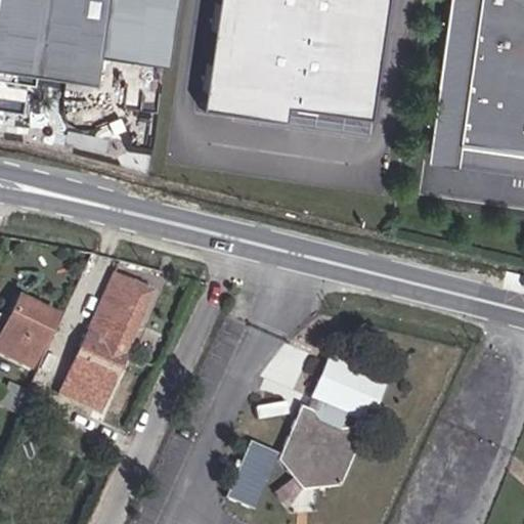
[(102,0),(0,0),(0,69),(91,82),(98,34),(102,0)]
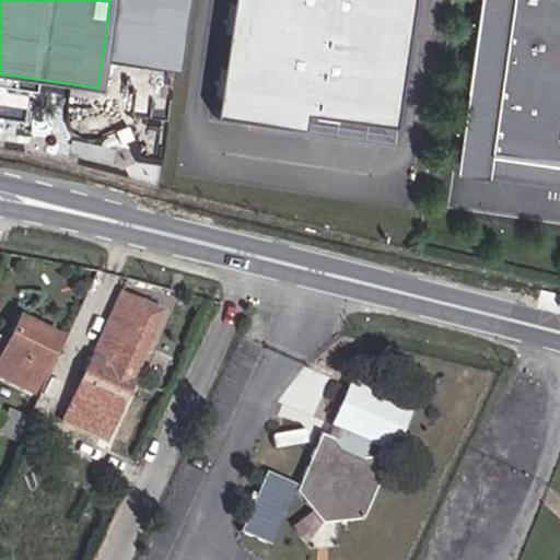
[(127,39),(132,0),(109,0),(105,36),(127,39)]
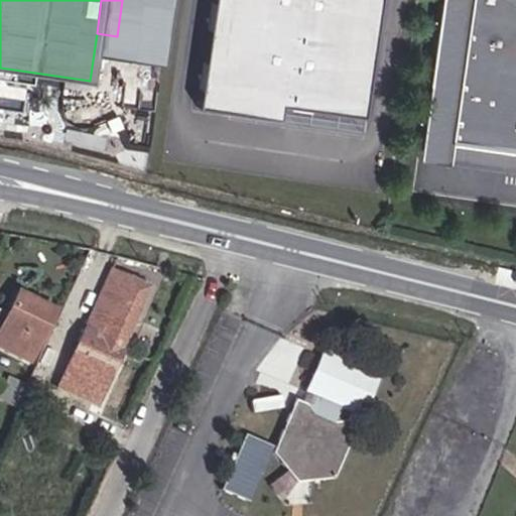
[(279,105),(363,117),(379,0),(211,0),(196,107),(277,119),(279,105)]
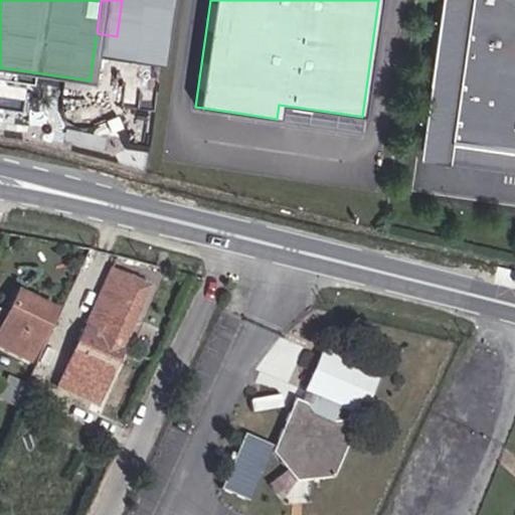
[(514,0),(471,0),(471,6),(442,2),(430,88),(458,92),(453,122),(514,130),(514,0)]
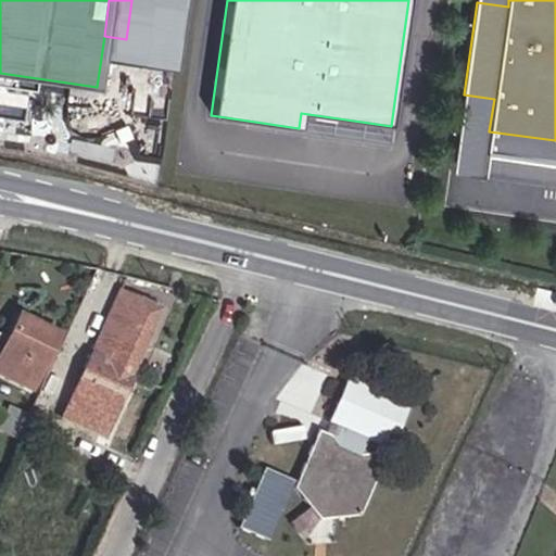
[(494,99),(464,95),(453,167),(555,182),(555,140),(489,131),(494,99)]
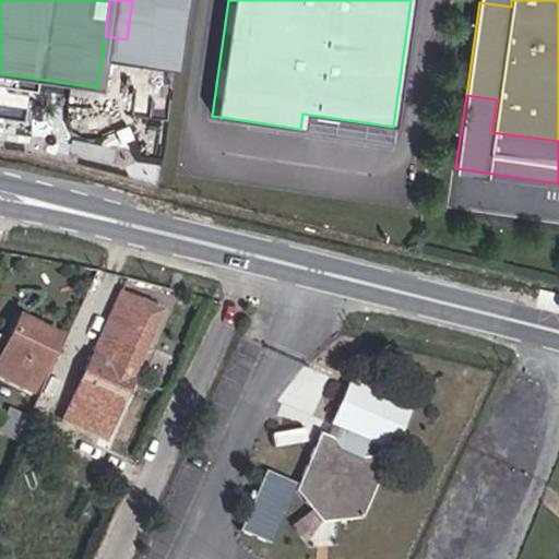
[(159,311),(119,295),(64,416),(105,435),(132,376),(130,375),(159,311)]
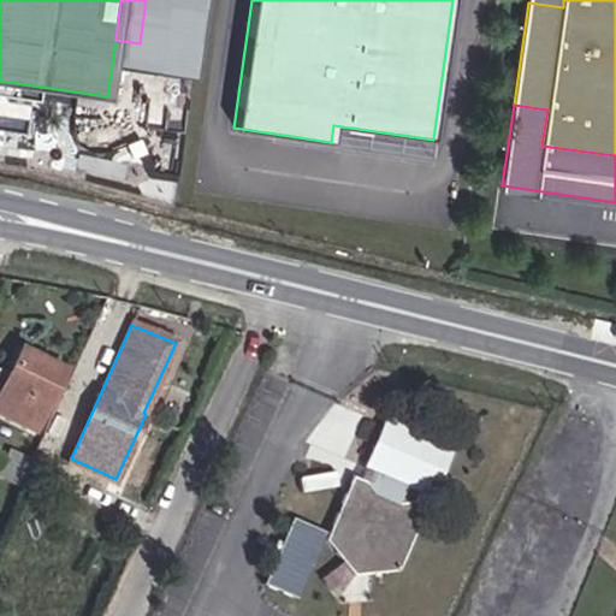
[(19,349),(7,375),(0,390),(0,418),(35,434),(65,369),(19,349)]
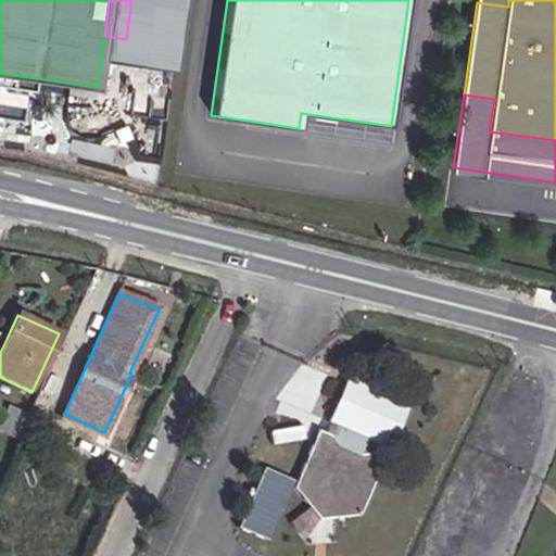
[(349,378),(327,420),(367,441),(369,437),(390,447),(409,407),(349,378)]
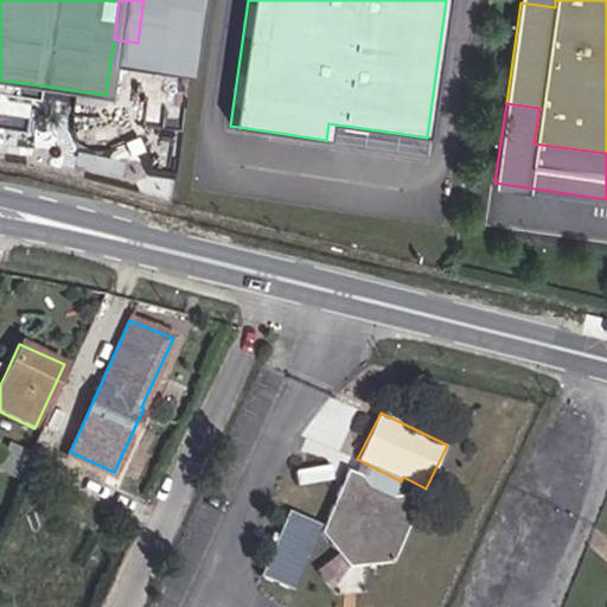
[(401,494),(398,496),(389,498),(368,489),(362,477),(346,471),(320,534),(349,568),(391,563),(417,502),(401,494)]
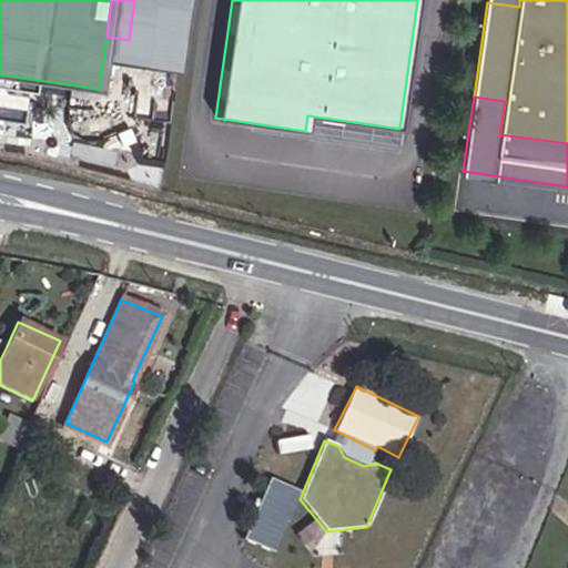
[(280,550),(298,485),(266,476),(249,541),(280,550)]
